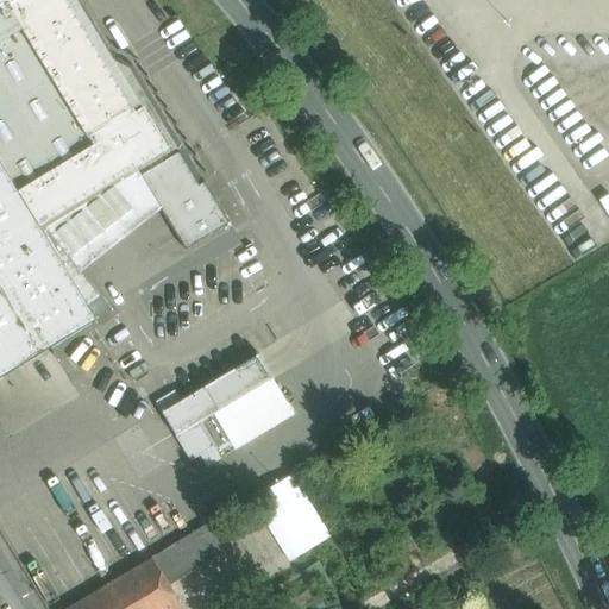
[(184,151),(133,67),(113,57),(77,0),(12,0),(0,7),(0,164),(38,227),(39,227),(81,202),(126,175),(126,174),(145,163),(150,171),(184,151)]
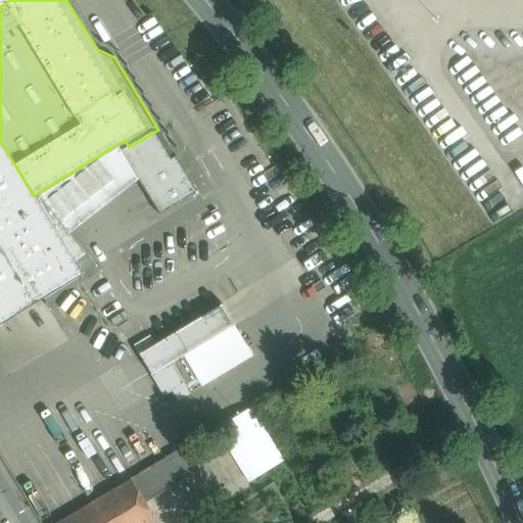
[(158,130),(129,147),(125,140),(108,149),(108,150),(116,145),(138,179),(175,156),(158,130)]
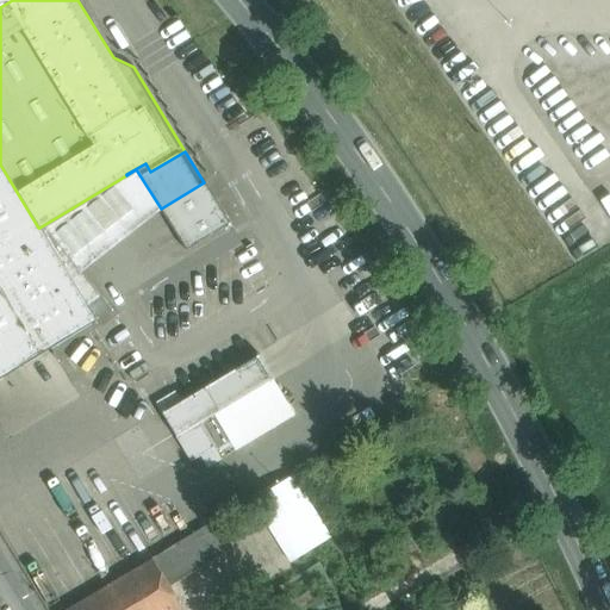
[(38,228),(0,165),(0,380),(97,322),(87,306),(101,297),(78,267),(49,230),(43,234),(39,228),(38,228)]
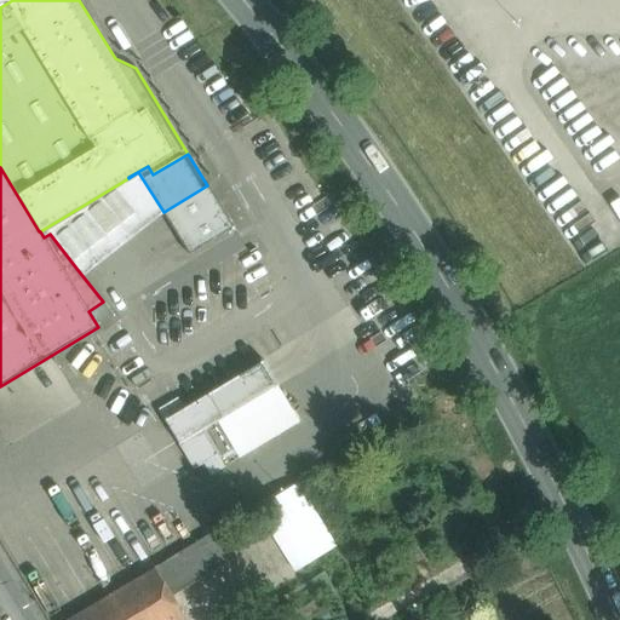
[(128,178),(82,206),(113,245),(118,251),(164,214),(162,213),(164,212),(138,172),(128,178)]
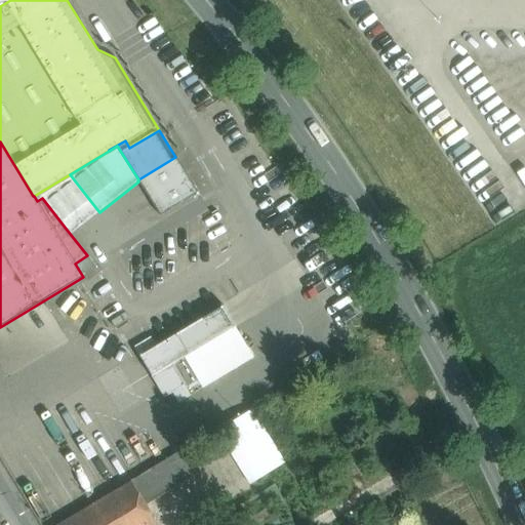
[(175,157),(138,179),(137,180),(138,182),(159,216),(161,216),(198,194),(198,193),(176,157),(175,157)]
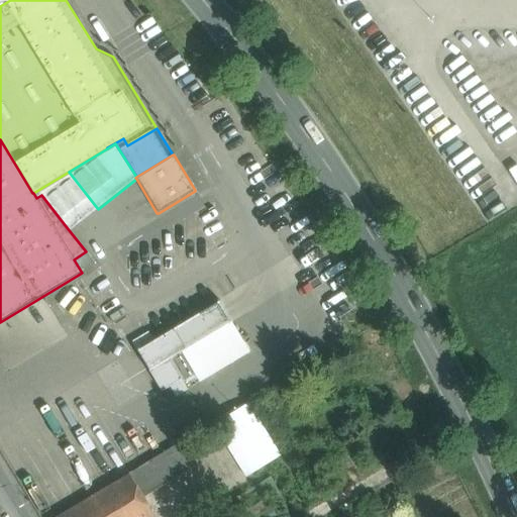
[(94,204),(69,172),(33,193),(36,198),(41,195),(66,226),(94,204)]
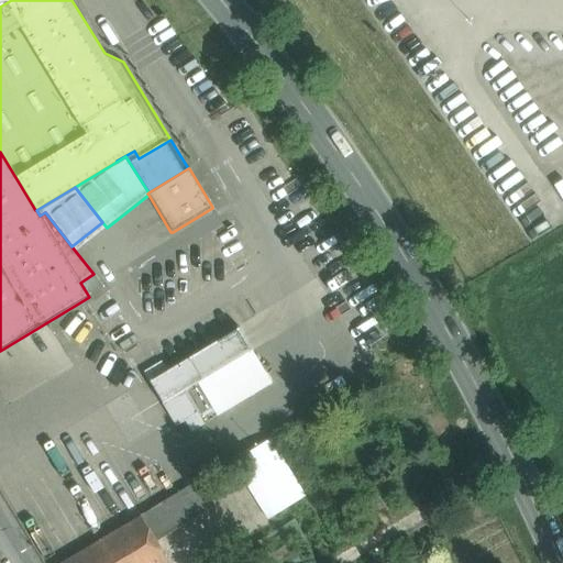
[(240,328),(150,383),(163,405),(185,392),(253,350),(240,328)]
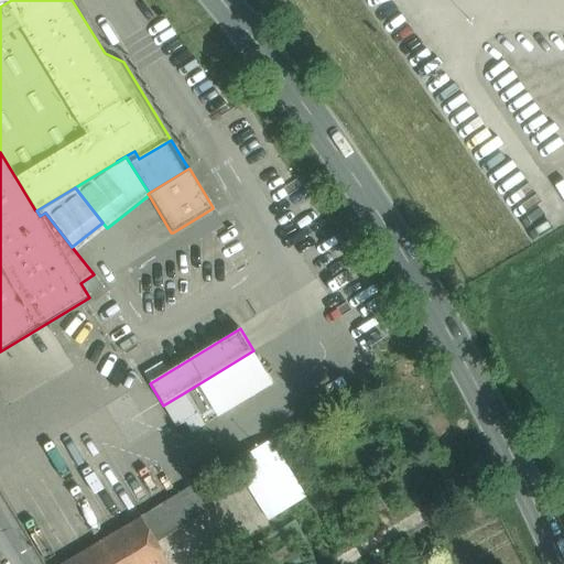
[(268,375),(221,402),(227,411),(273,383),(268,375)]
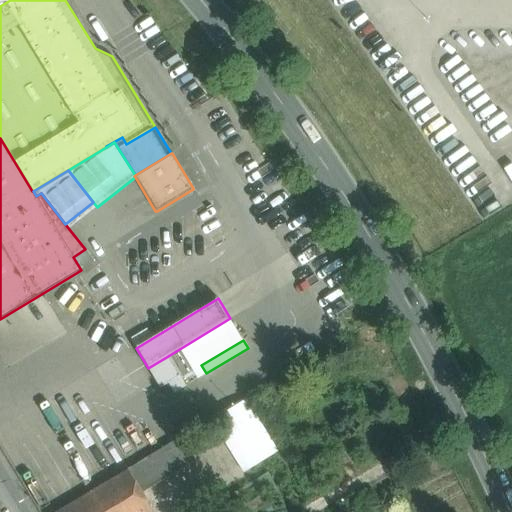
[(168,356),(148,368),(160,388),(180,376),(168,356)]
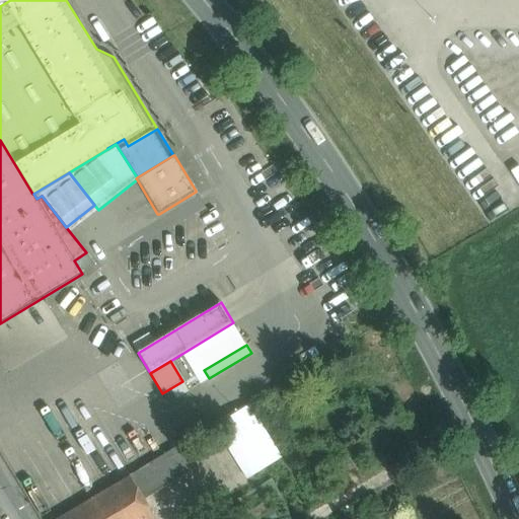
[(248,405),(214,427),(246,479),(281,457),(248,405)]
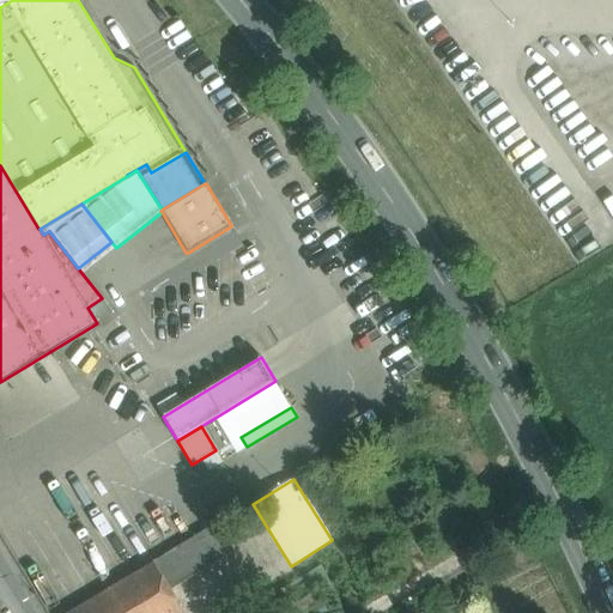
[(210,528),(153,562),(153,563),(171,590),(230,556),(225,547),(222,550),(210,528)]
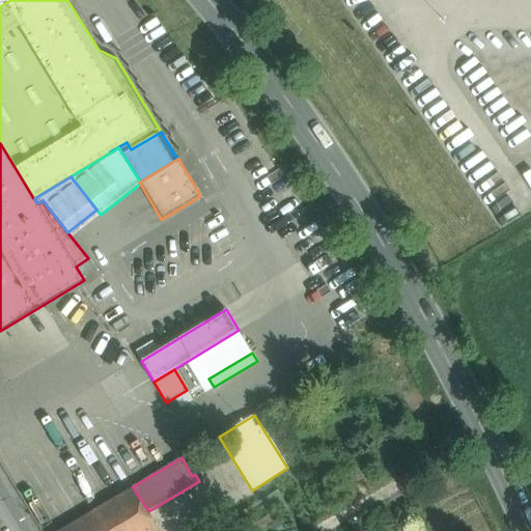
[(133,487),(60,530),(158,530),(159,530),(148,511),(133,487)]
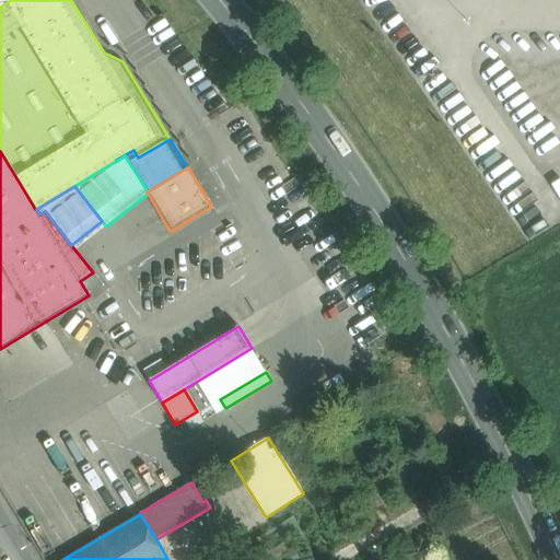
[(317,559),(293,516),(257,537),(269,559),(317,559)]
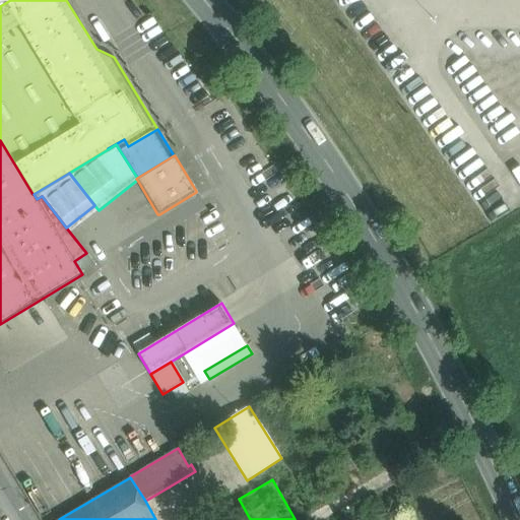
[(239,519),(229,502),(218,508),(224,519),(239,519)]
